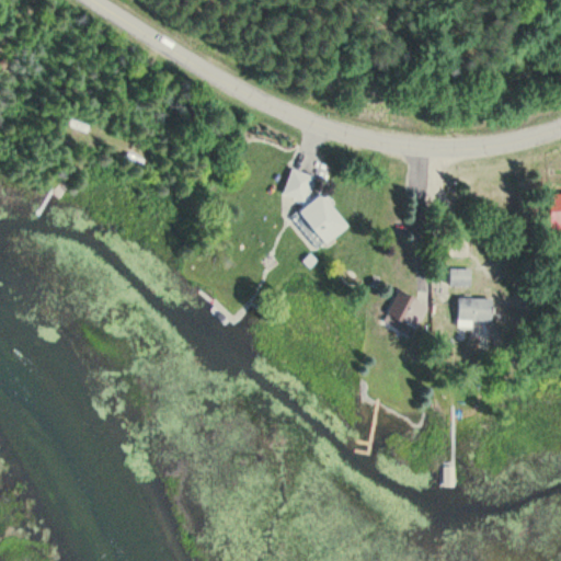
[(316,180),(295,169),(283,193),(302,204),(316,180)]
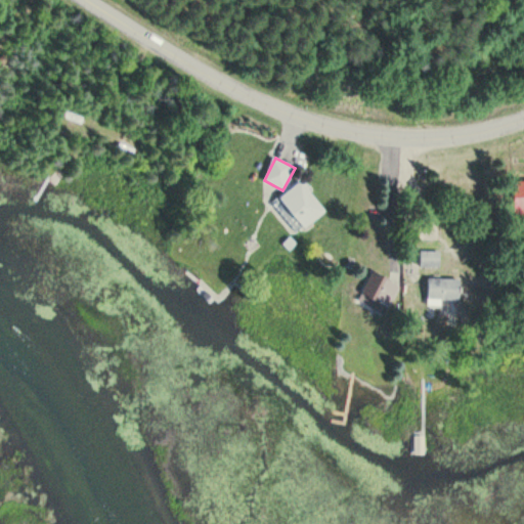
[(325,211),(300,181),(278,200),(305,229),(325,211)]
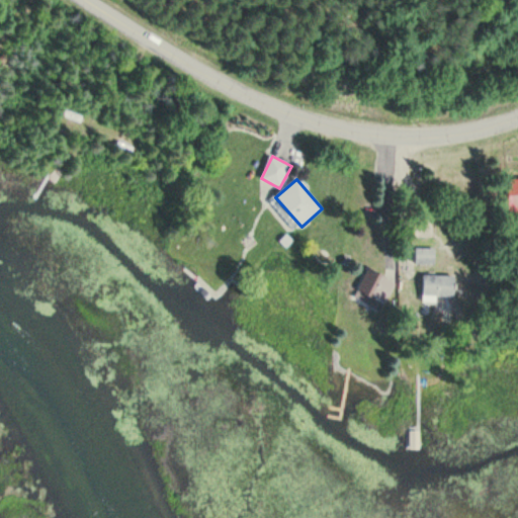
[(435,265),(435,248),(415,248),(415,265),(435,265)]
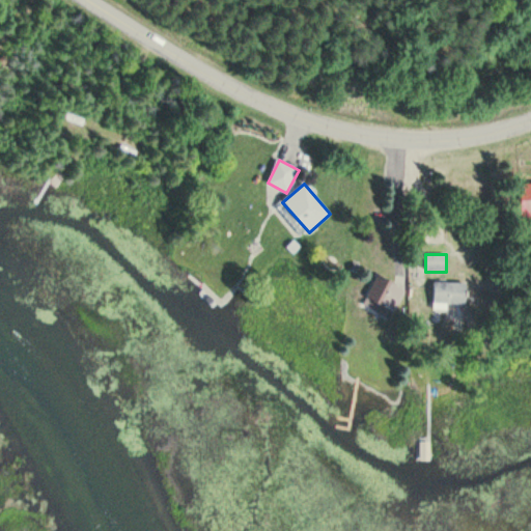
[(366,298),(395,311),(407,288),(376,275),(366,298)]
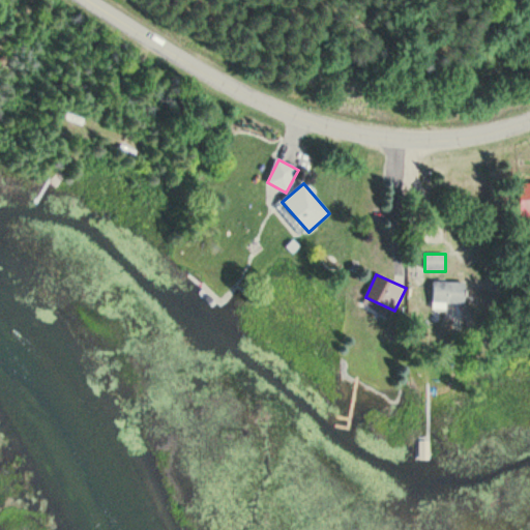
[(466,283),(433,283),(433,304),(466,304),(466,283)]
